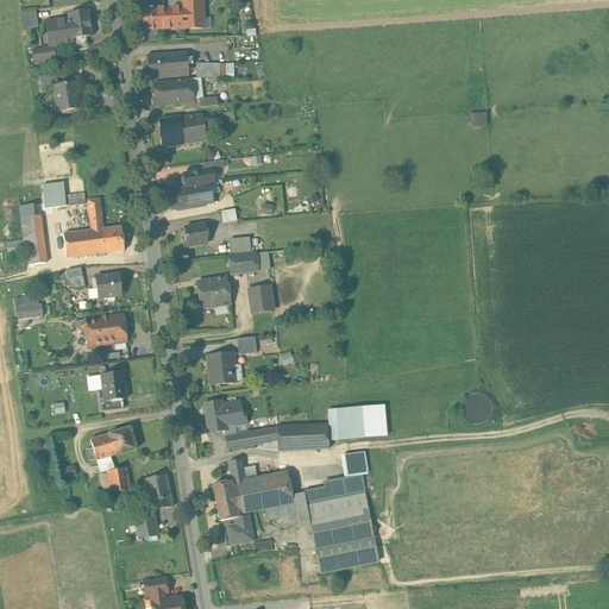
[(202,1),(182,2),(182,6),(183,27),(183,29),(203,27),(202,1)]
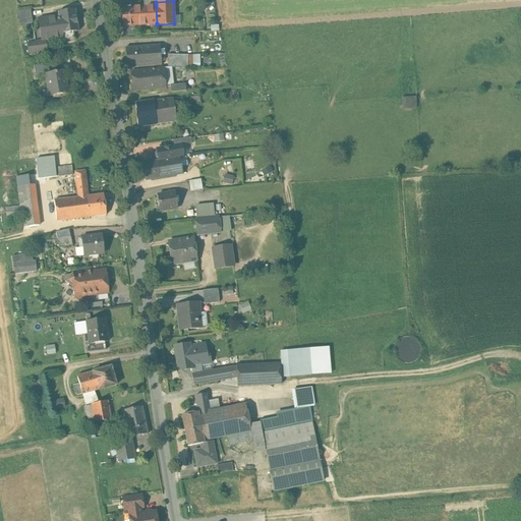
[(156,5),(121,7),(123,25),(157,23),(156,5)]
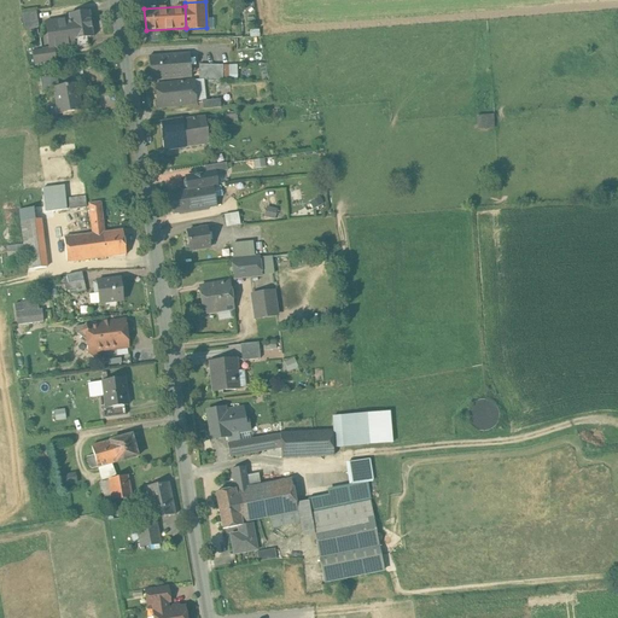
[(36,11),(21,13),(23,28),(39,27),(36,11)]
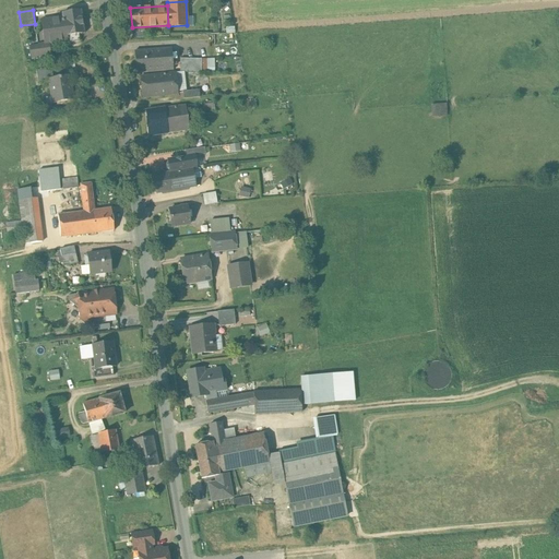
[(81,10),(62,12),(63,16),(42,20),(45,43),(67,39),(67,35),(79,34),(84,33),(84,32),(81,10)]
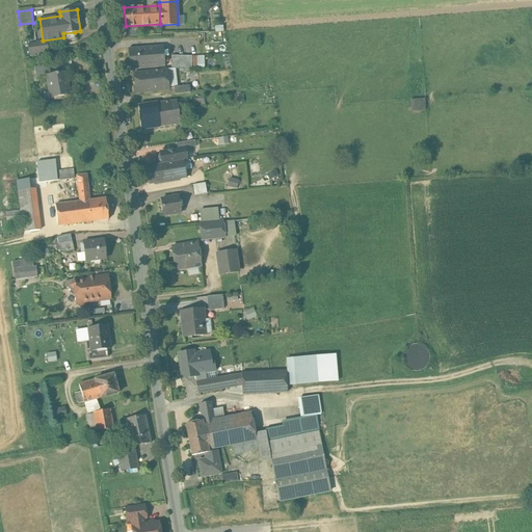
[(75,32),(63,33),(63,37),(63,41),(76,38),(75,32)]
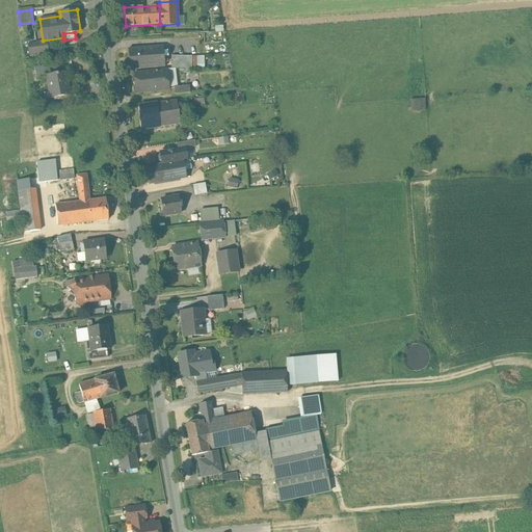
[(38,42),(29,43),(30,53),(48,51),(47,44),(40,45),(38,42)]
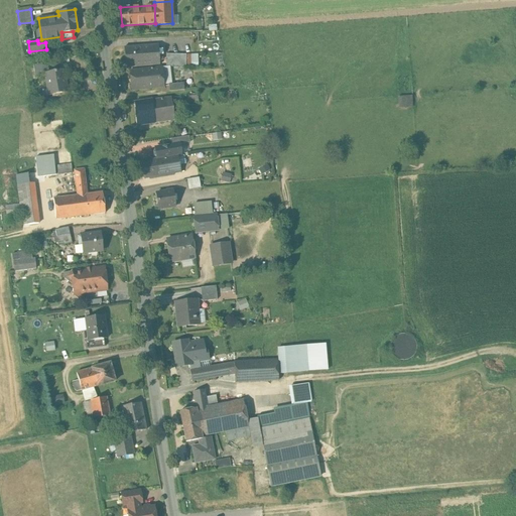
[(160,43),(123,46),(125,67),(162,63),(160,43)]
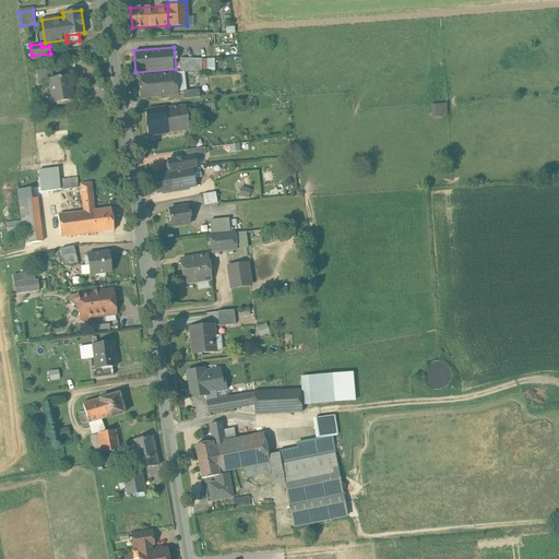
[(201,58),(180,57),(180,71),(201,71),(201,70),(201,58)]
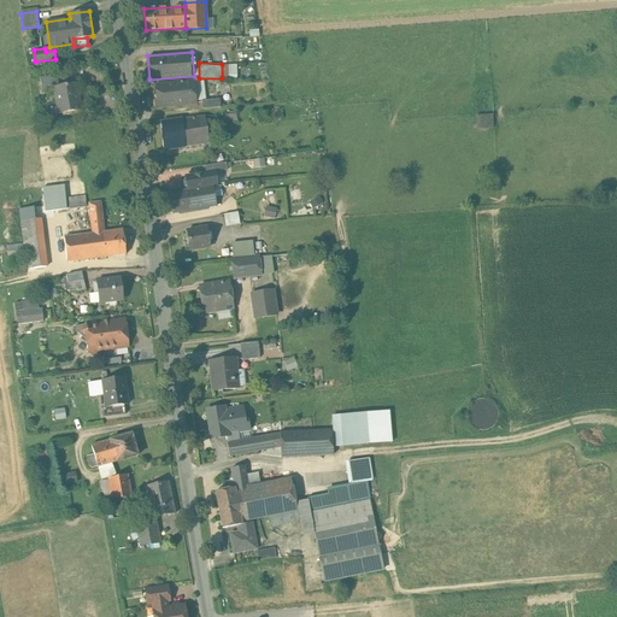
[(56,75),(41,77),(43,90),(54,88),(53,88),(58,87),(56,75)]
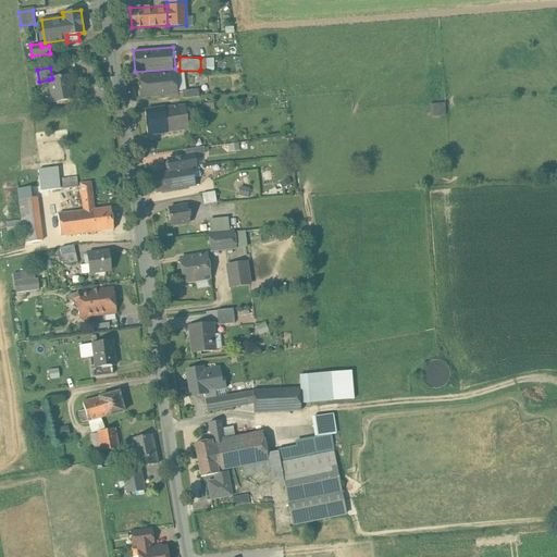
[(174,73),(141,75),(144,96),(176,94),(174,73)]
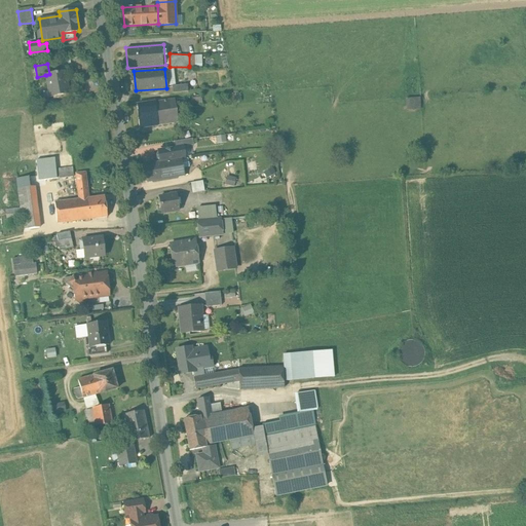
[(49,74),(45,75),(46,75),(49,98),(69,95),(65,72),(49,74)]
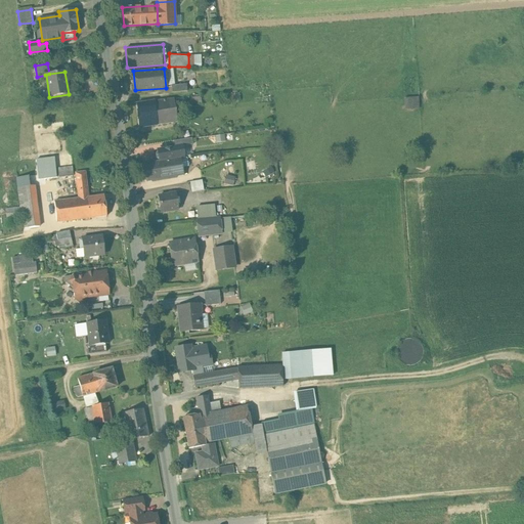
[(185,83),(170,84),(171,91),(186,90),(185,83)]
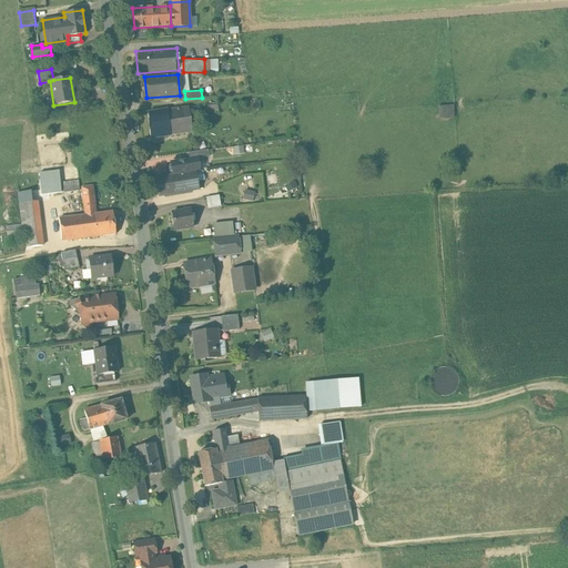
[(455,105),(437,105),(438,119),(455,118),(455,105)]
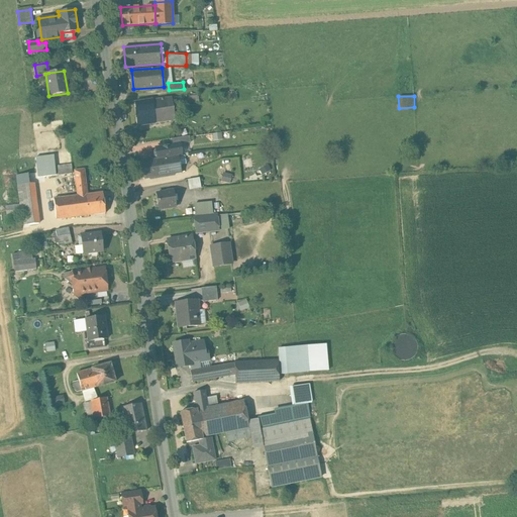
[(173,97),(152,100),(156,123),(176,120),(173,97)]
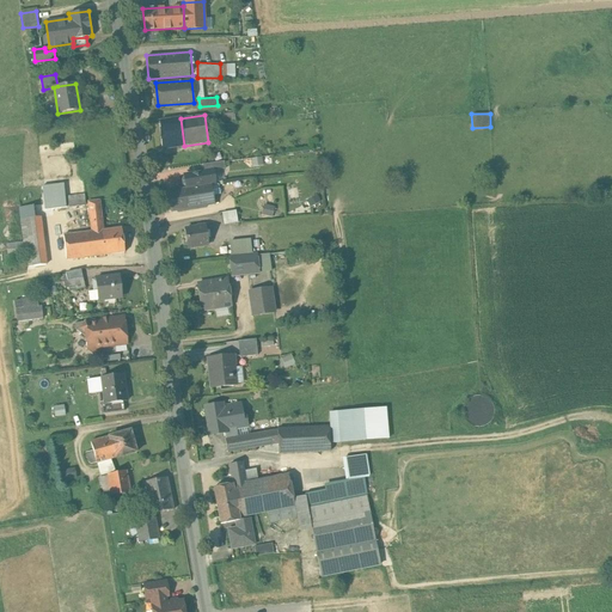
[(181,118),(159,121),(163,148),(184,146),(181,118)]
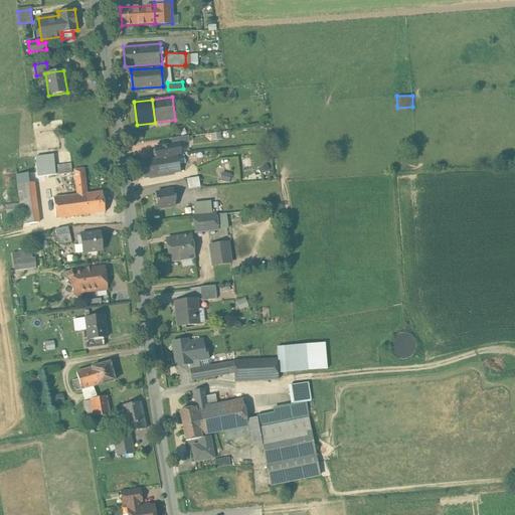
[(188,136),(171,138),(172,144),(179,143),(179,144),(189,142),(188,136)]
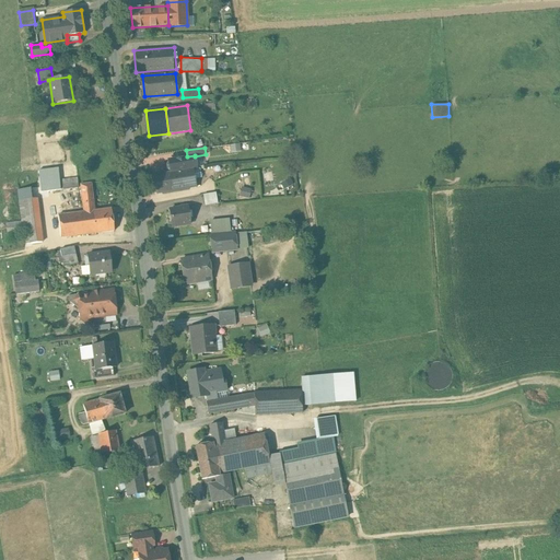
[(187,156),(168,160),(168,162),(167,164),(167,168),(171,171),(171,172),(193,167),(193,168),(197,167),(195,156),(195,155),(187,156)]
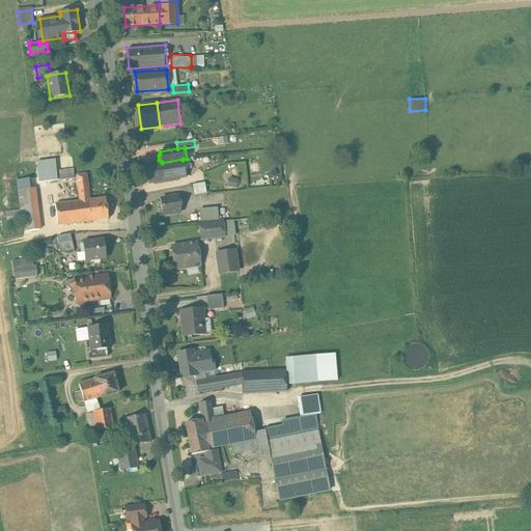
[(53,159),(36,162),(37,172),(55,170),(53,159)]
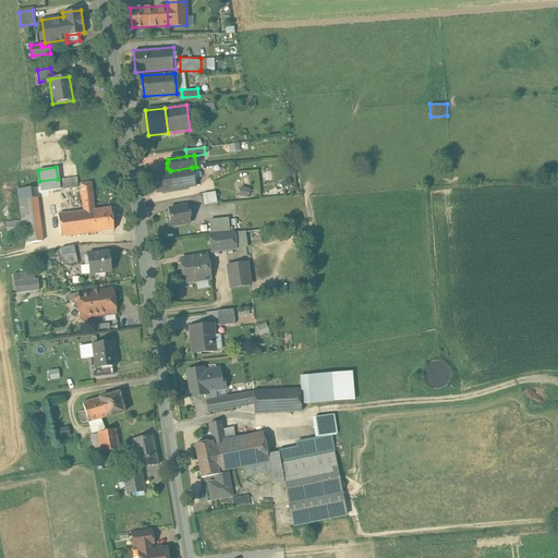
[(170,171),(153,174),(156,193),(196,186),(194,178),(201,177),(199,168),(198,168),(193,169),(192,168),(192,167),(170,171)]
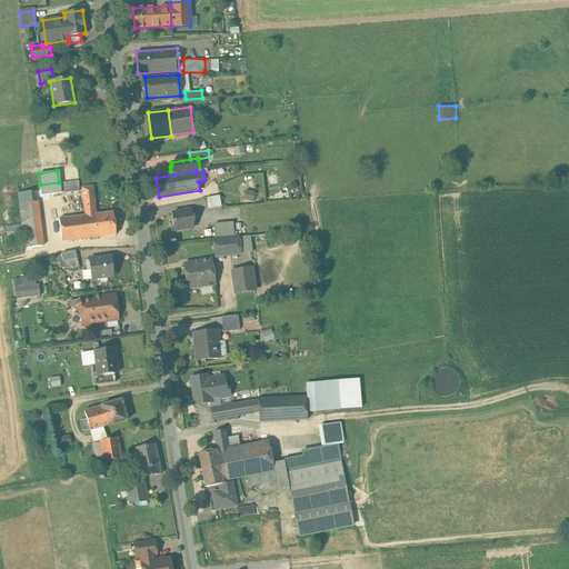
[(59,182),(40,185),(41,196),(80,190),(79,180),(59,182)]
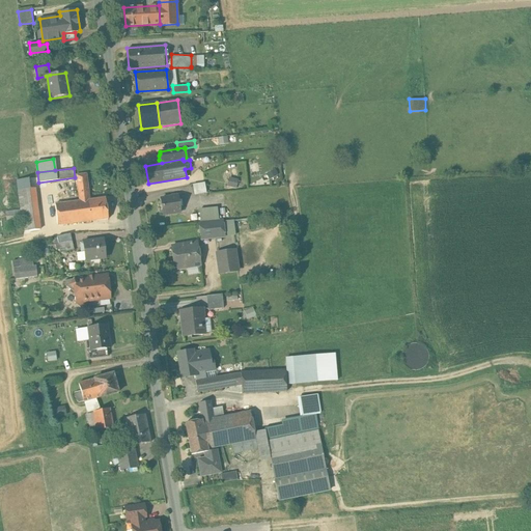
[(86,173),(76,175),(79,201),(80,201),(89,200),(86,173)]
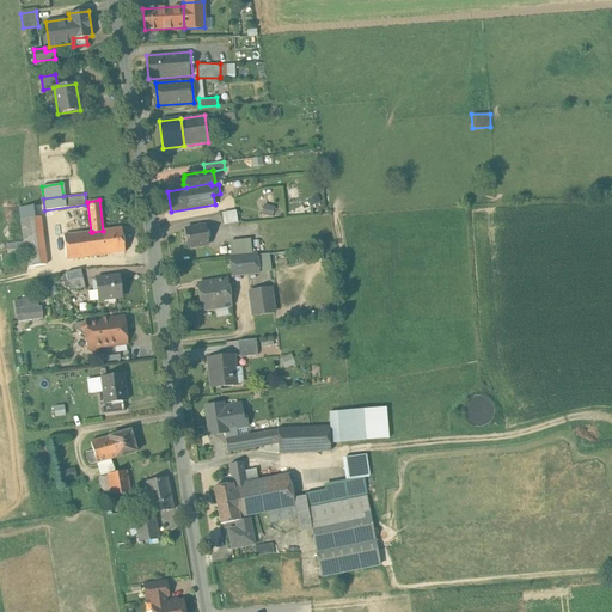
[(34,204),(19,207),(20,219),(35,218),(34,204)]
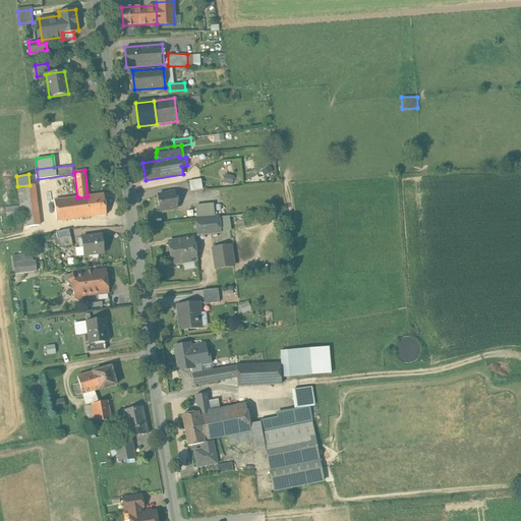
[(233,184),(234,176),(225,174),(224,182),(233,184)]
